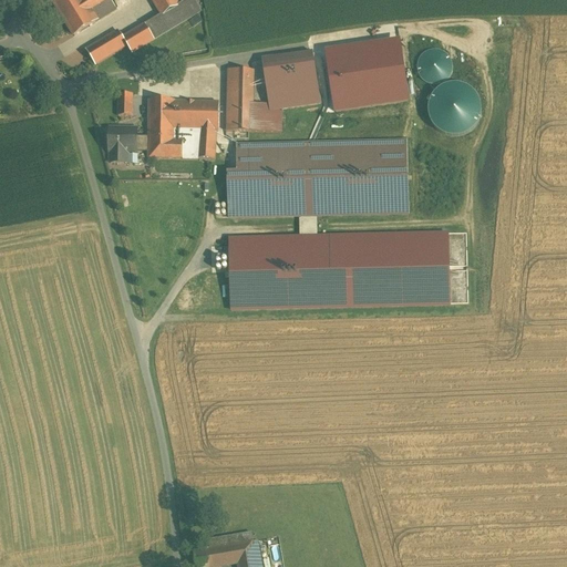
[(51,0),(73,37),(94,24),(94,23),(129,2),(126,0),(51,0)]
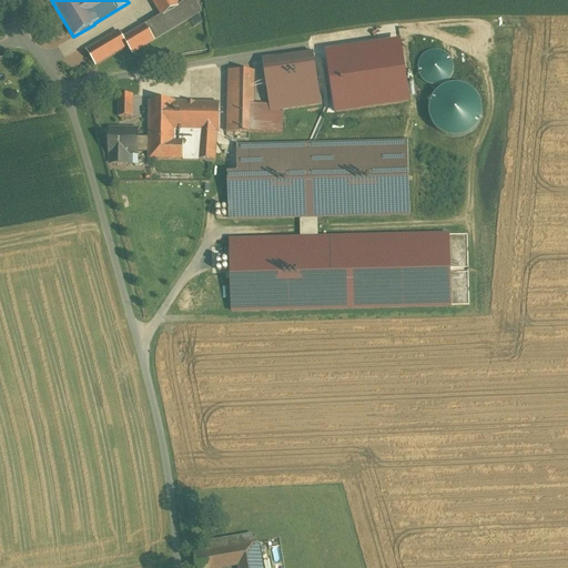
[(151,0),(162,16),(123,40),(119,31),(87,51),(94,66),(127,46),(132,53),(202,11),(194,0),(186,0),(179,6),(174,0),(151,0)]
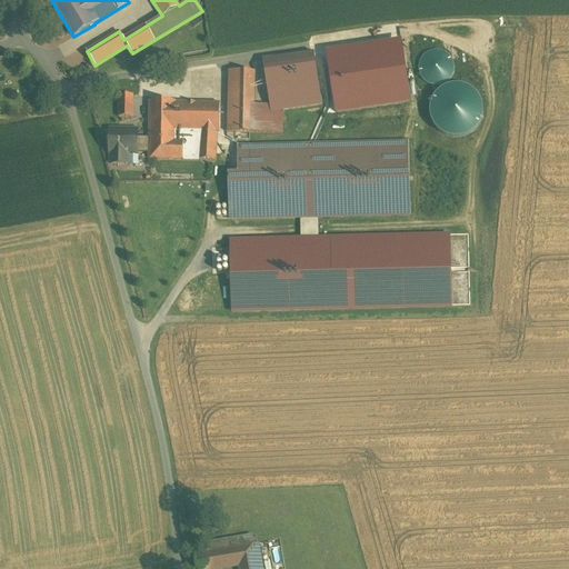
[(330,50),(340,113),(417,102),(408,38),(330,50)]
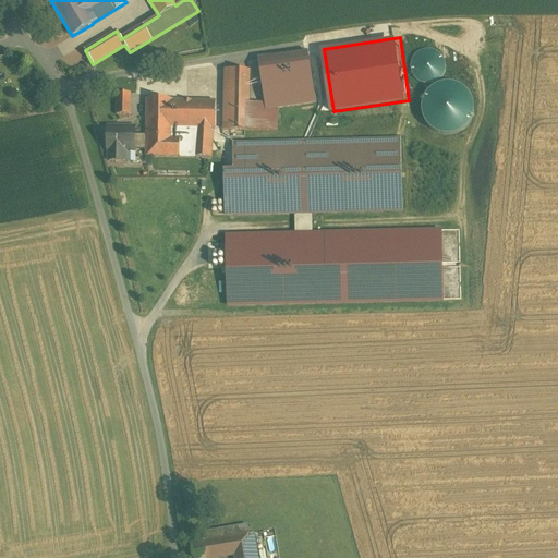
[(411,65),(411,69),(411,72),(412,75),(414,77),(416,81),(419,83),(422,84),(425,85),(429,85),(433,84),(436,83),(438,82),(441,79),(443,76),(445,73),(446,70),(446,67),(445,63),(444,60),(441,57),(439,55),(437,52),(434,51),(431,50),(427,50),(424,50),(421,51),(417,53),(415,56),(413,59),(411,61),(411,65)]
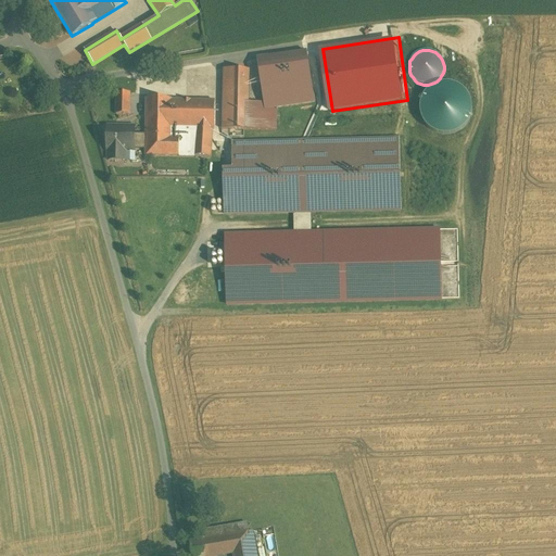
[(306,51),(258,59),(264,92),(311,86),(306,51)]
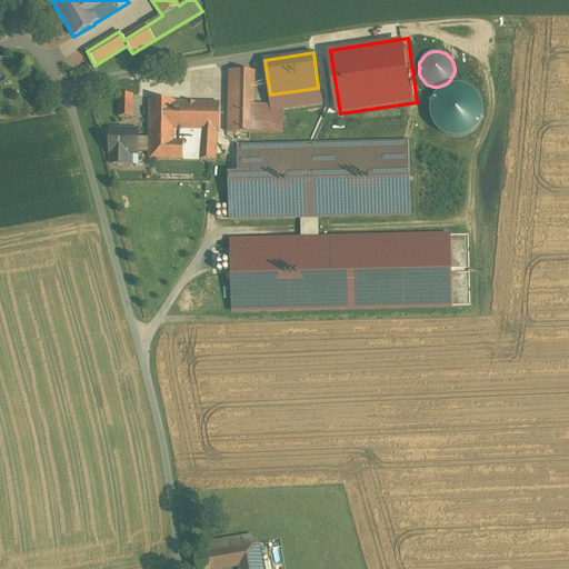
[(228,71),(227,132),(280,133),(281,106),(252,106),(253,71),(228,71)]
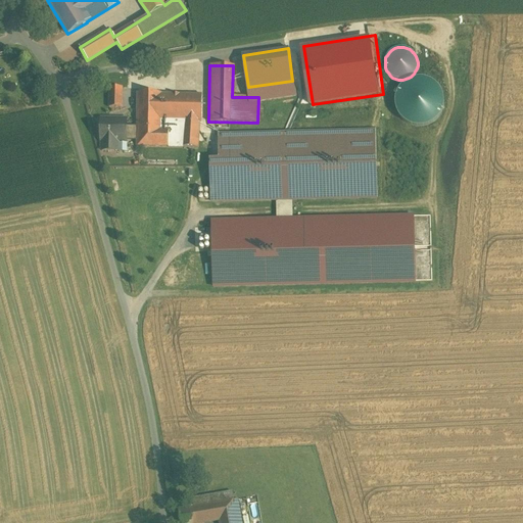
[(395,97),(395,106),(398,114),(403,121),(411,126),(419,127),(427,126),(434,123),(439,116),(443,109),(444,102),(443,95),(439,88),(434,83),(427,80),(420,78),(412,80),(405,84),(398,90),(395,97)]
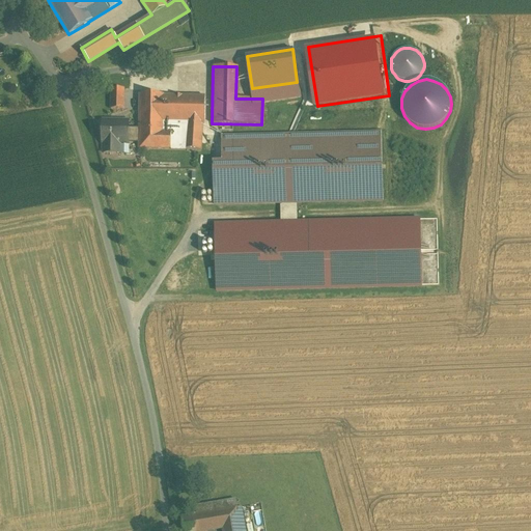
[(123,89),(111,89),(111,110),(123,110),(123,89)]
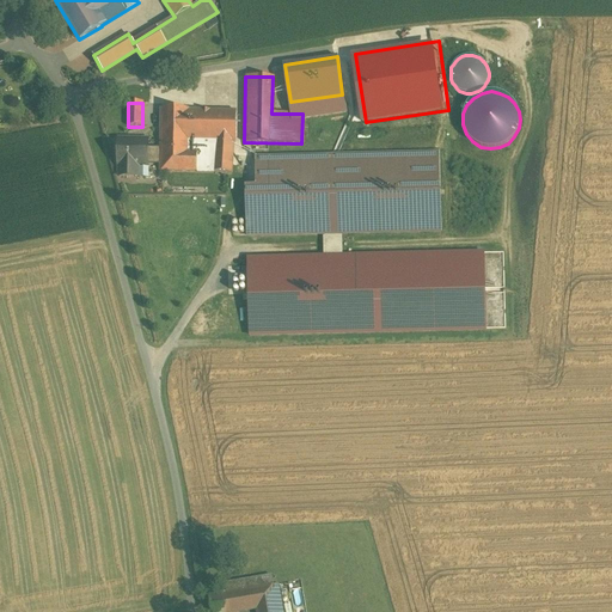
[(160,161),(160,172),(214,173),(214,172),(232,172),(233,142),(236,142),(236,111),(189,110),(189,109),(161,109),(161,148),(160,161)]
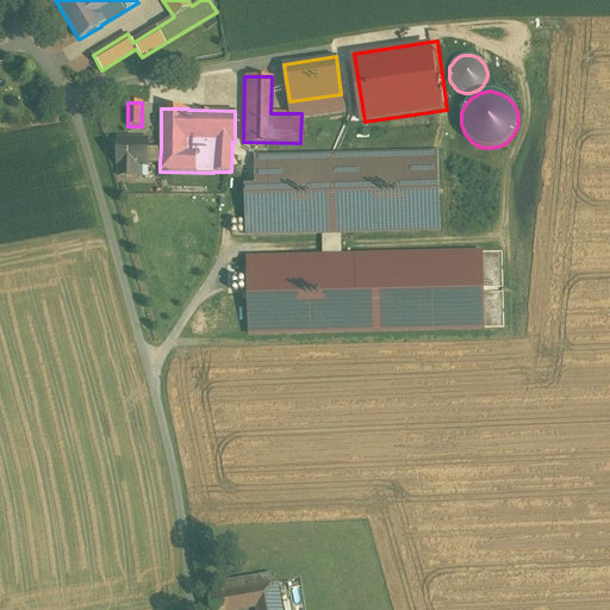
[(160,161),(161,148),(148,148),(148,139),(118,138),(117,165),(119,165),(118,176),(134,176),(134,166),(147,166),(147,161),(160,161)]
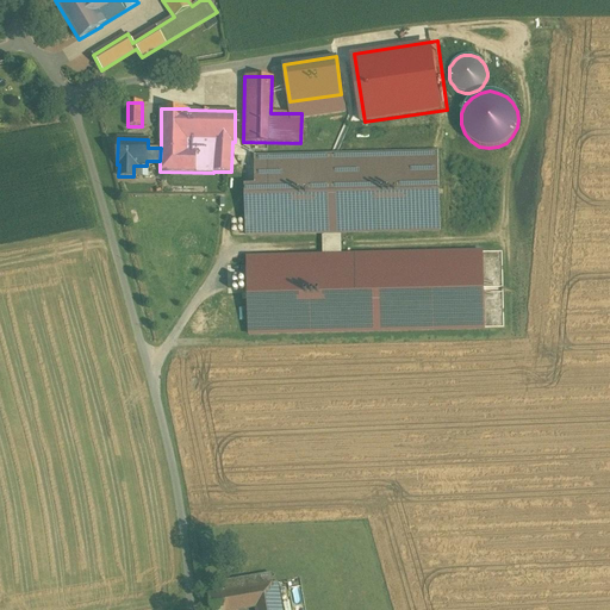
[(439,151),(254,156),(255,185),(244,185),(246,237),(440,232),(439,151)]
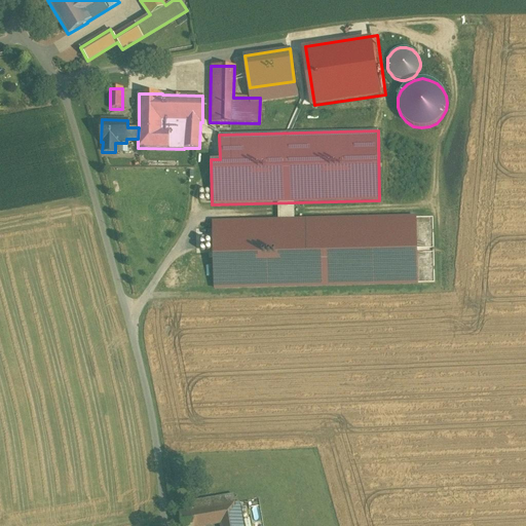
[(416,216),(212,221),(214,290),(418,285),(418,284),(435,283),(434,252),(417,252),(417,249),(434,248),(433,217),(416,217),(416,216)]
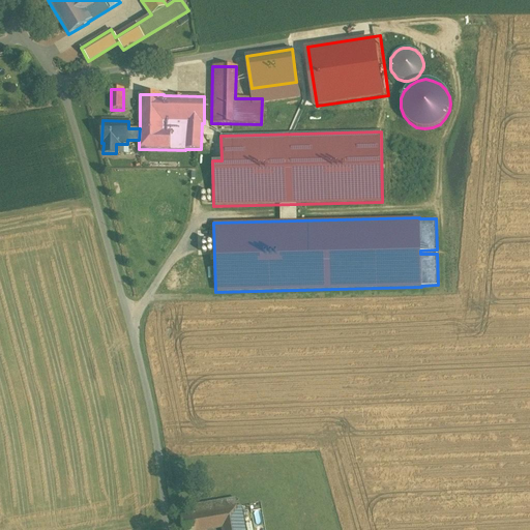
[(181,517),(182,529),(206,529),(222,527),(222,529),(243,529),(240,506),(236,507),(235,499),(190,506),(192,514),(181,517)]
